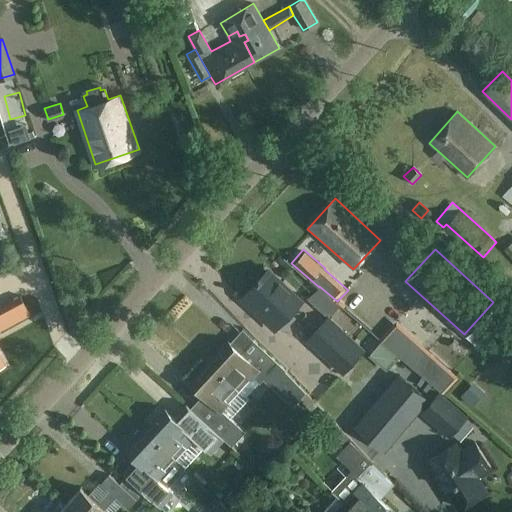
[(241,299),(274,330),(302,299),(269,269),(241,299)]
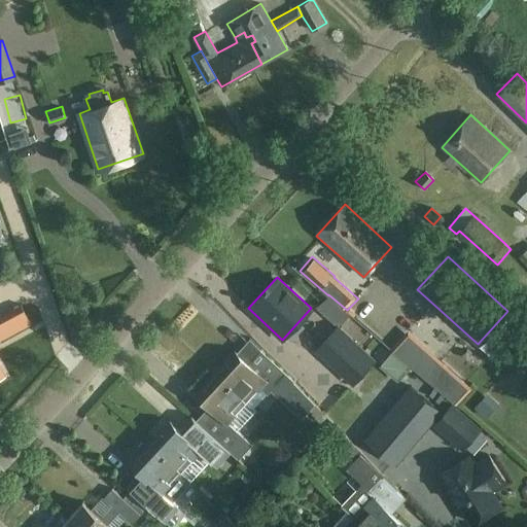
[(0,340),(32,324),(24,308),(5,316),(4,315),(0,316),(0,340)]
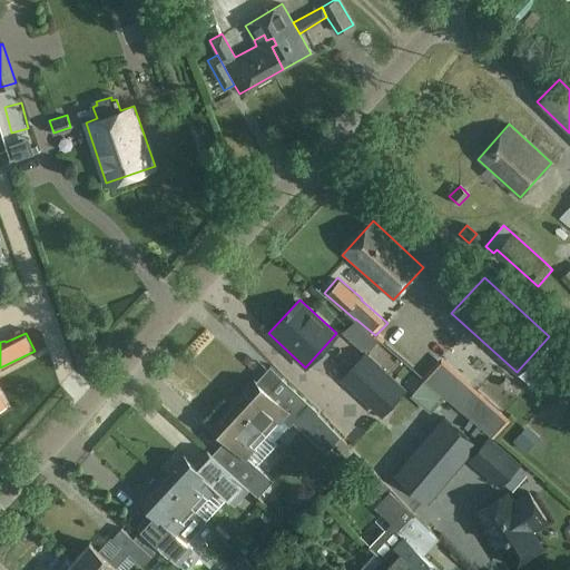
[(365,351),(341,377),(381,414),(405,387),(365,351)]
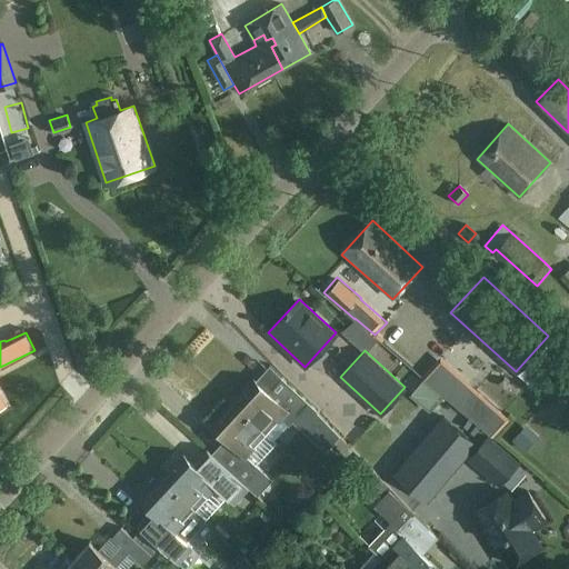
[(528,389),(545,403),(563,379),(547,366),(528,389)]
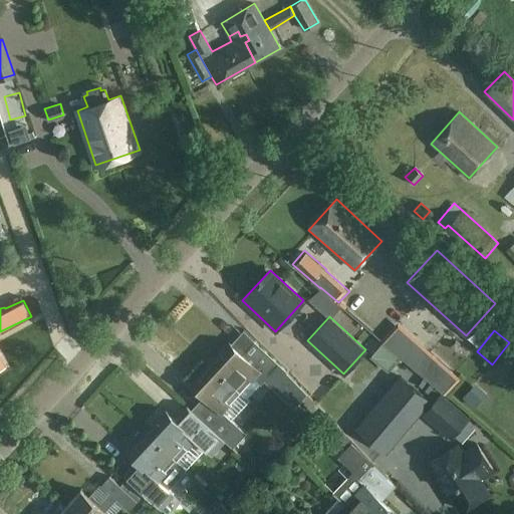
[(235,348),(216,369),(238,391),(255,372),(264,380),(294,409),(307,395),(285,371),(286,371),(254,341),(242,354),(235,348)]
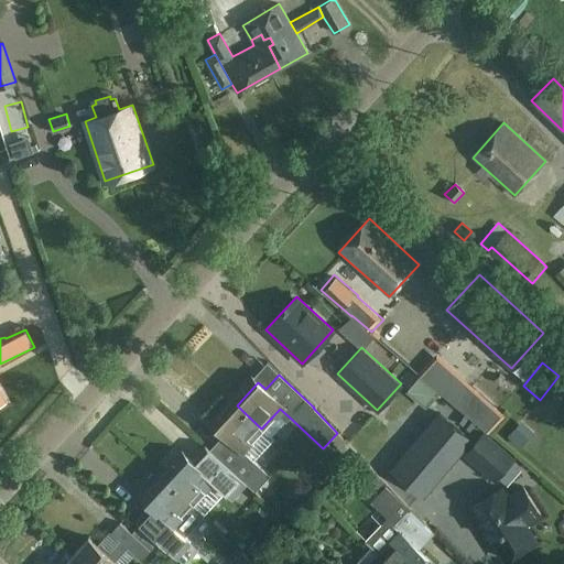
[(424,383),(414,392),(424,404),(435,396),(424,383)]
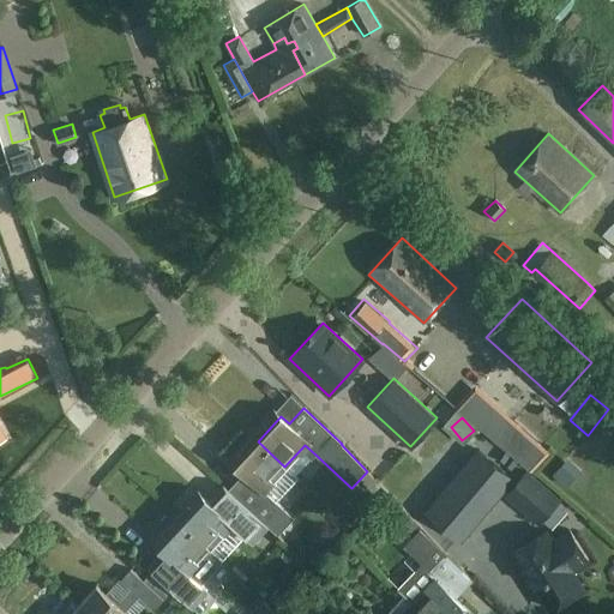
[(229,489),(228,492),(266,527),(283,509),(274,500),(263,491),(284,467),(258,441),(235,467),(244,475),(229,489)]
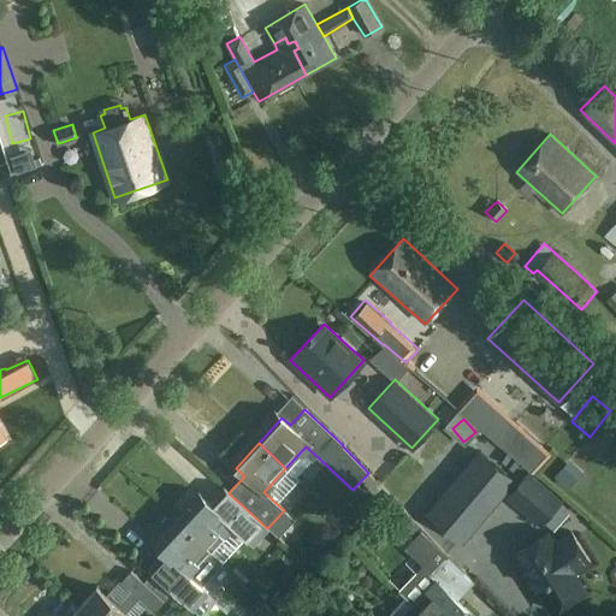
[(483,450),(445,493),(479,522),(516,478),(483,450)]
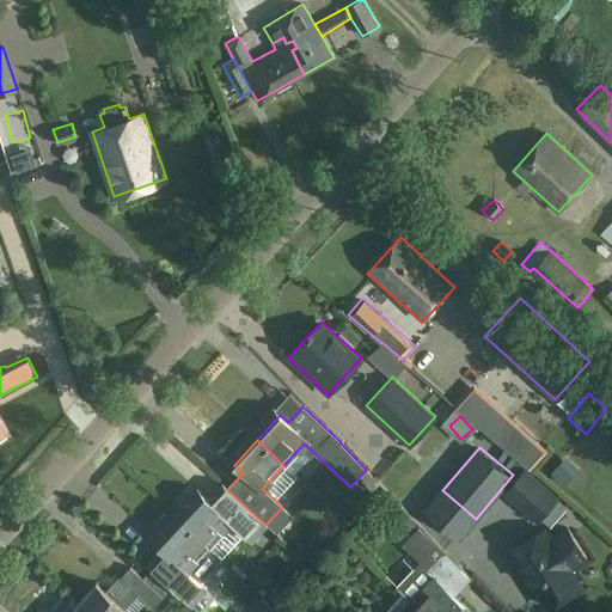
[(503,494),(538,522),(558,499),(524,470),(503,494)]
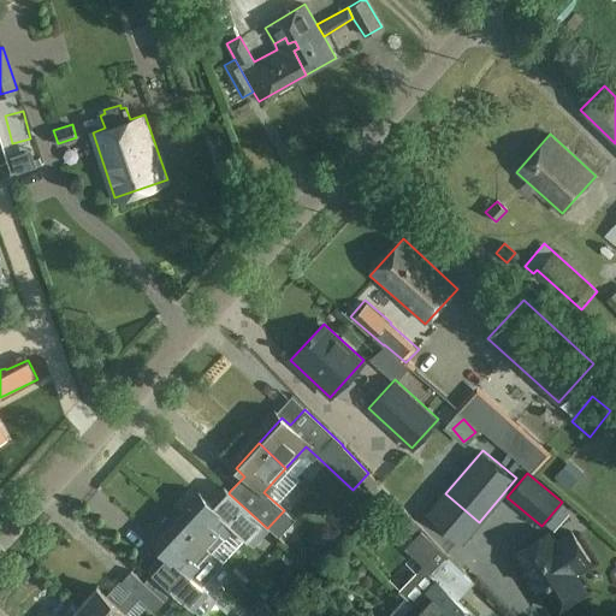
[(199,492),(175,517),(209,550),(232,525),(247,537),(255,544),(268,529),(267,528),(229,493),(230,491),(224,486),(208,502),(199,492)]
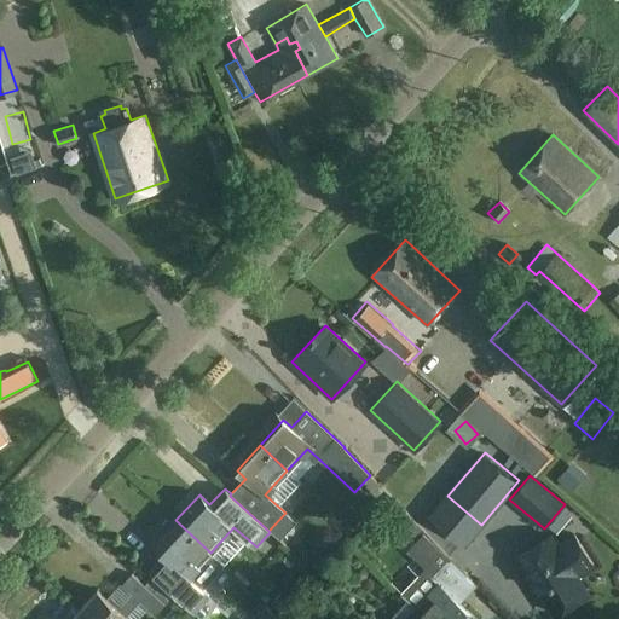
[(481,525),(447,496),(431,515),(464,543),(481,525)]
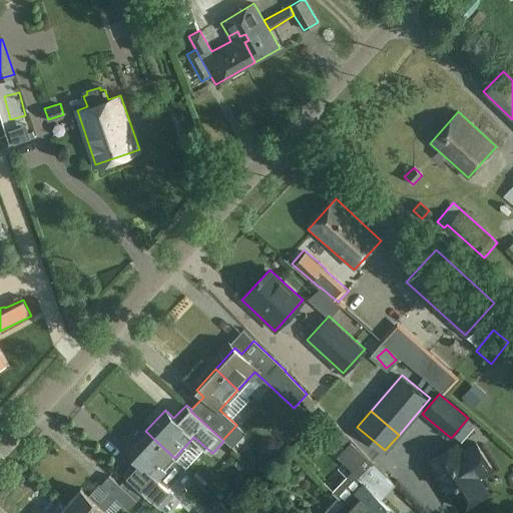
[(135,460),(123,473),(127,477),(144,493),(161,509),(173,495),(167,490),(186,469),(182,465),(174,458),(145,431),(126,452),(135,460)]
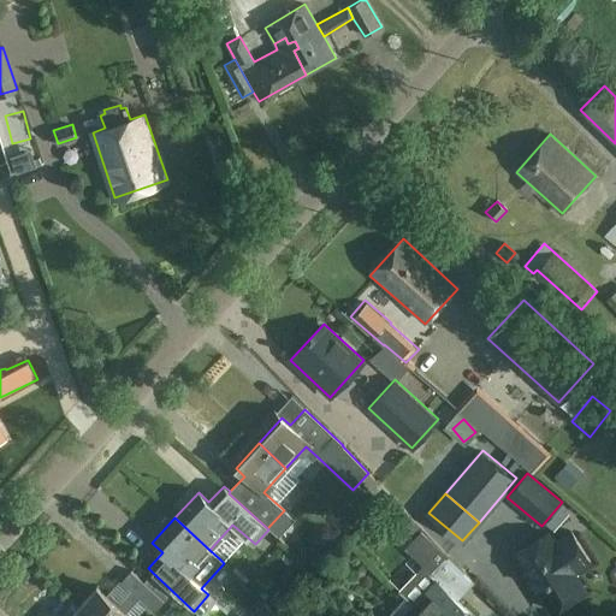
[(413,605),(424,615),(472,615),(473,615),(457,600),(474,582),(421,531),(406,548),(422,566),(400,590),(414,604),(413,605)]
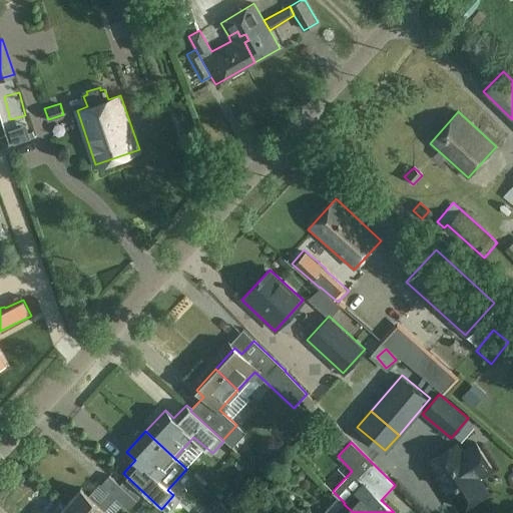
[(426,464),(437,481),(441,478),(448,488),(446,489),(459,509),(486,491),(477,477),(491,468),(474,443),(460,452),(456,444),(426,464)]
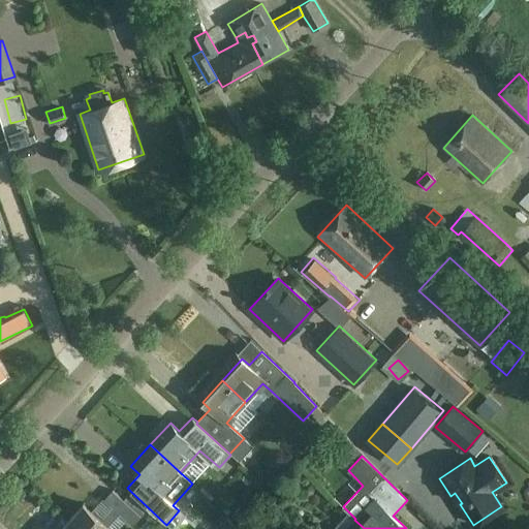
[(65,523),(71,528),(107,528),(110,527),(109,526),(119,515),(132,527),(142,517),(113,491),(104,500),(113,508),(103,518),(94,508),(92,511),(84,503),(65,523)]
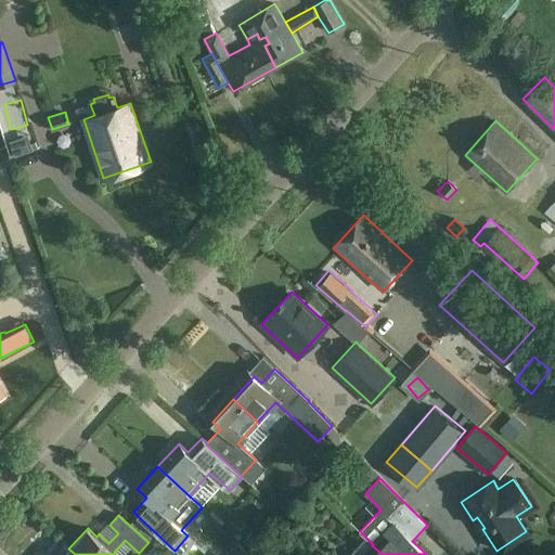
[(382,554),(372,545),(362,554),(382,554)]
